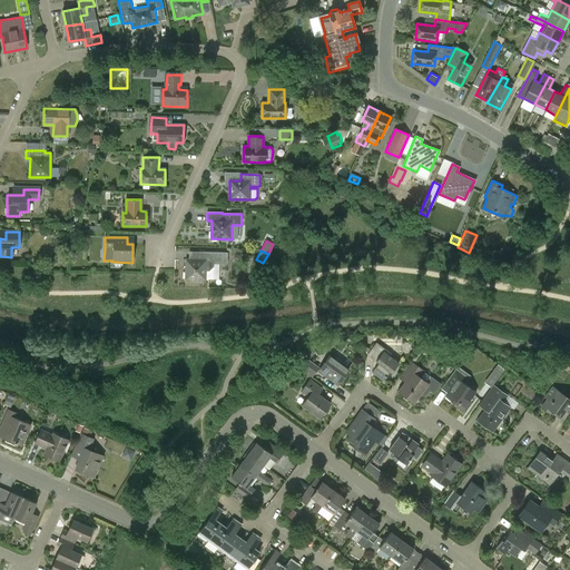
[(202,279),(205,279),(213,279),(213,264),(224,265),(226,263),(226,253),(189,252),(188,266),(186,266),(186,279),(190,279),(190,282),(202,283),(202,279)]
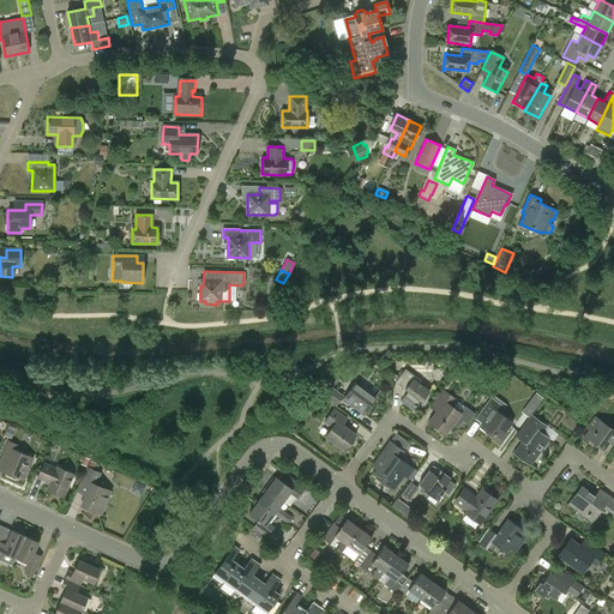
[(416,377),(413,374),(407,369),(397,381),(403,386),(402,401),(414,410),(423,397),(426,399),(431,392),(414,379),(416,377)]
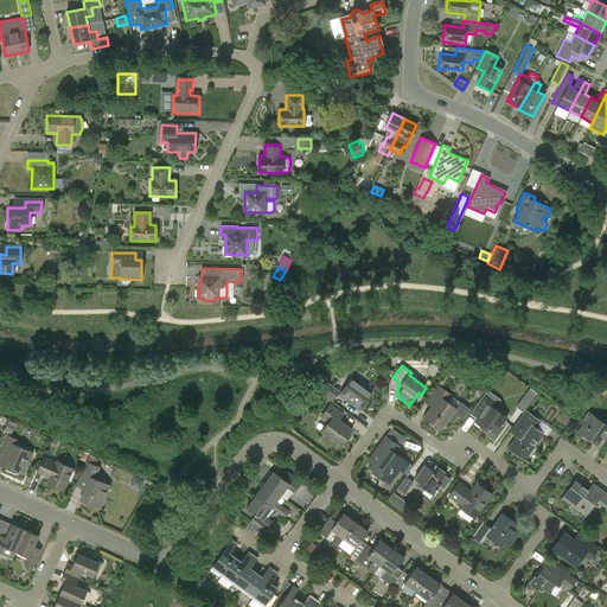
[(351,379),(340,396),(360,410),(372,395),(351,379)]
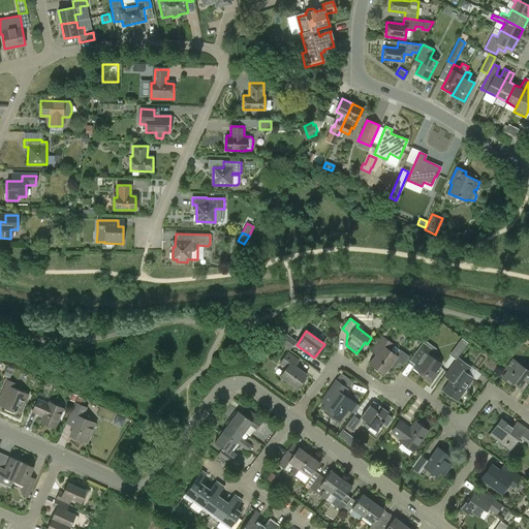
[(279,342),(290,350),(297,341),(285,333),(279,342)]
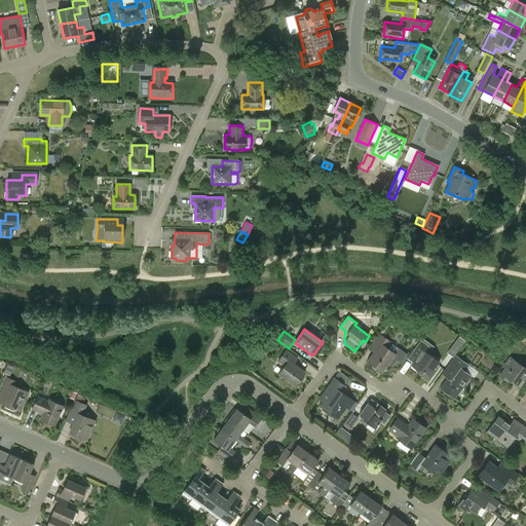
[(407,355),(391,343),(380,335),(372,346),(377,350),(369,362),(382,372),(387,364),(390,365),(393,365),(396,363),(398,361),(401,364),(407,355)]
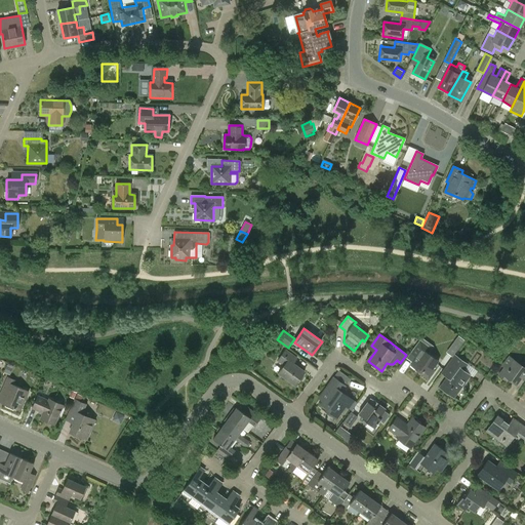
[(453,356),(463,338),(456,334),(446,352),(453,356)]
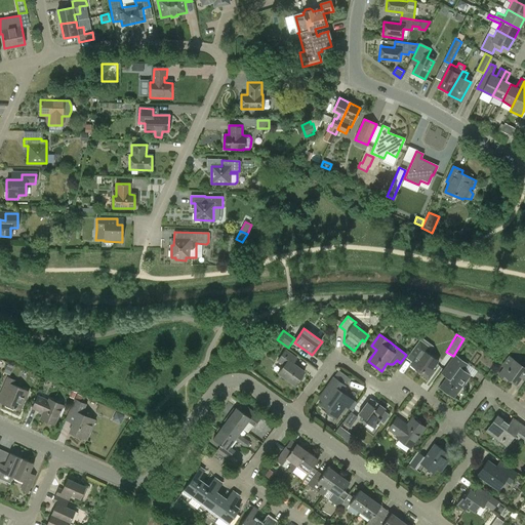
[(427,345),(420,340),(409,355),(415,360),(411,366),(428,377),(440,361),(423,350),(427,345)]
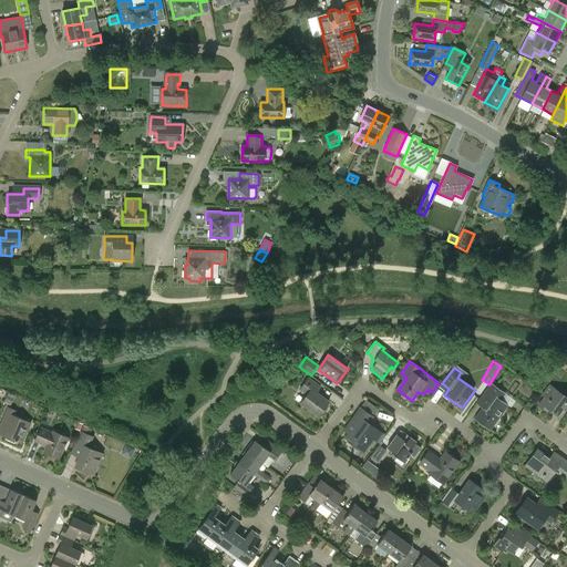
[(320,388),(308,379),(300,389),(307,394),(301,403),(319,416),(329,403),(317,393),(320,388)]
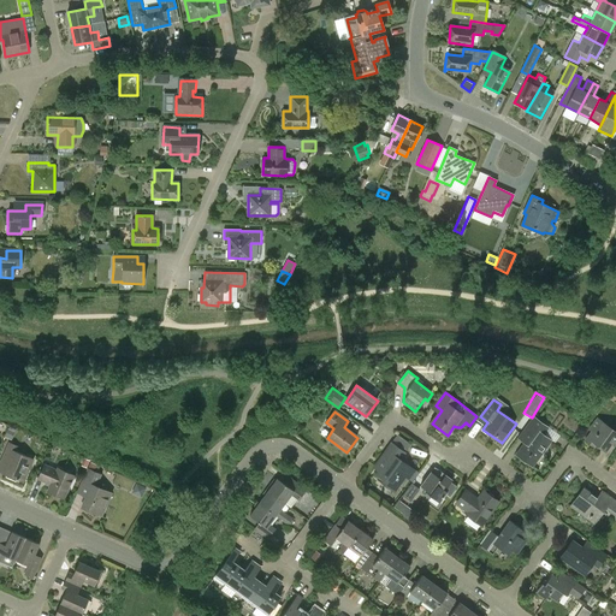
[(549,428),(534,418),(522,434),(529,439),(517,455),(533,467),(551,442),(544,436),(549,428)]
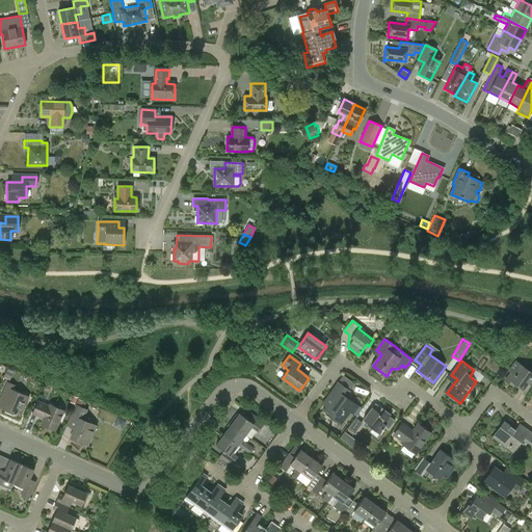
[(508,370),(511,373),(505,381),(512,387),(514,383),(523,391),(528,383),(531,386),(531,367),(528,371),(521,365),(522,365),(515,361),(508,370)]
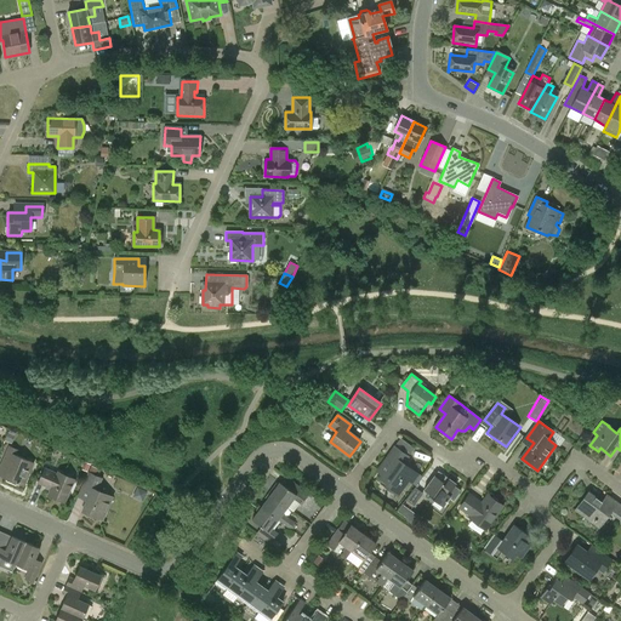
[(33,463),(28,461),(15,455),(17,450),(10,446),(0,466),(7,469),(5,477),(23,485),(29,472),(33,463)]
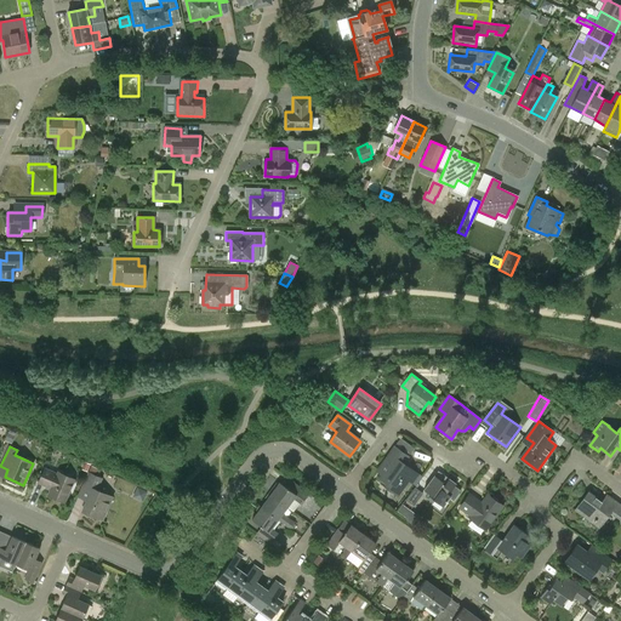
[(409,456),(396,446),(383,463),(388,467),(380,478),(392,486),(389,489),(398,495),(409,480),(411,483),(419,474),(404,463),(409,456)]
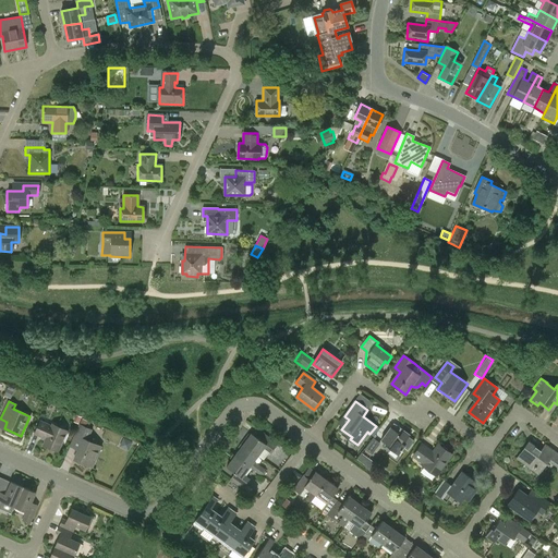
[(82,417),(79,425),(70,447),(77,450),(74,459),(92,466),(100,447),(85,440),(89,431),(87,429),(91,422),(82,417)]
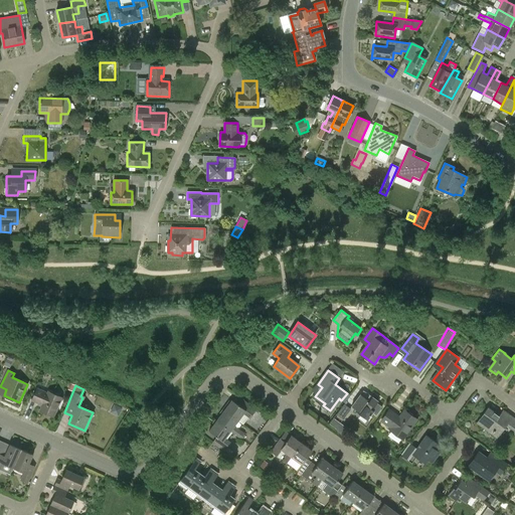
[(47,393),(36,388),(31,400),(41,404),(39,410),(53,416),(61,397),(47,391),(47,393)]
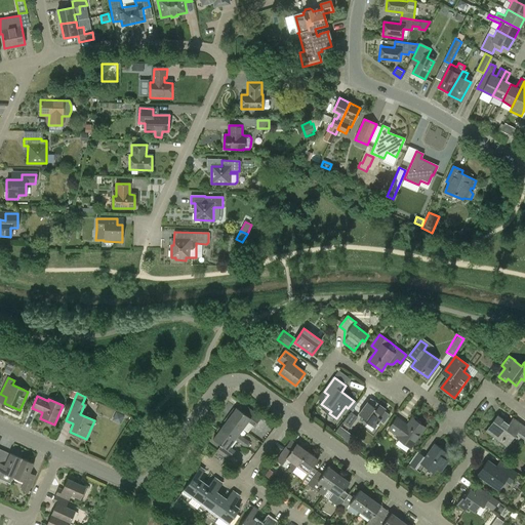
[(367,402),(368,402),(359,414),(367,421),(366,422),(375,429),(381,420),(384,421),(388,416),(382,413),(386,409),(377,403),(376,403),(370,398),(367,402)]
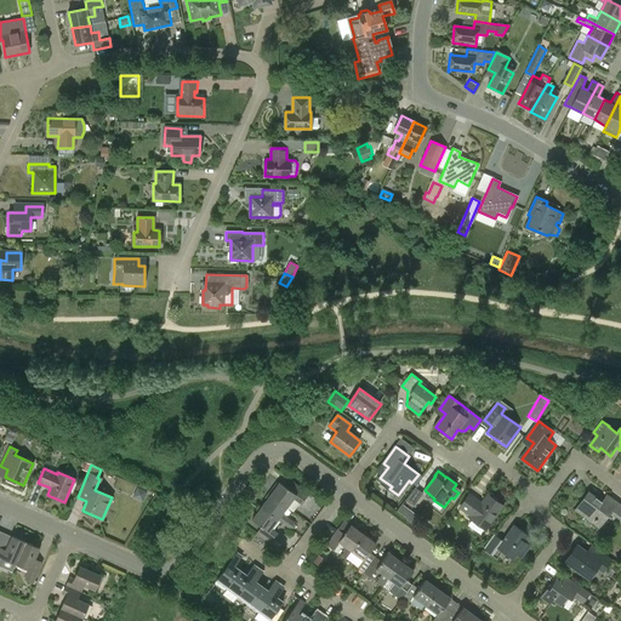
[(280,483),(271,495),(286,507),(294,511),(300,502),(302,503),(308,494),(294,483),(289,489),(280,483)]
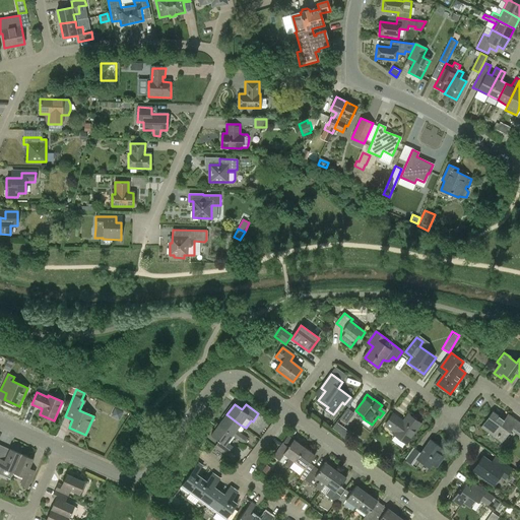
[(347,407),(339,418),(346,424),(353,412),(347,407)]
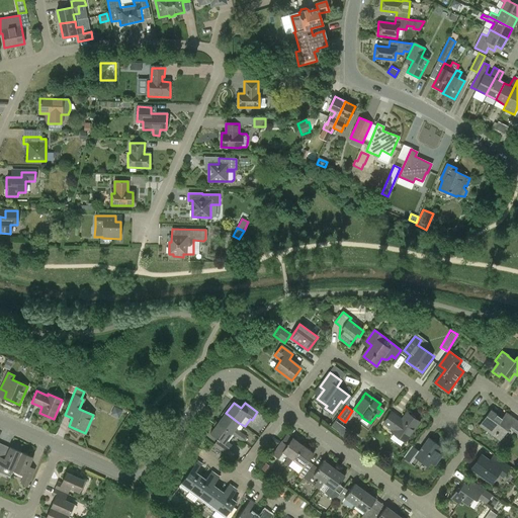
[(502,419),(491,411),(480,426),(501,440),(510,427),(517,432),(517,421),(506,413),(502,419)]
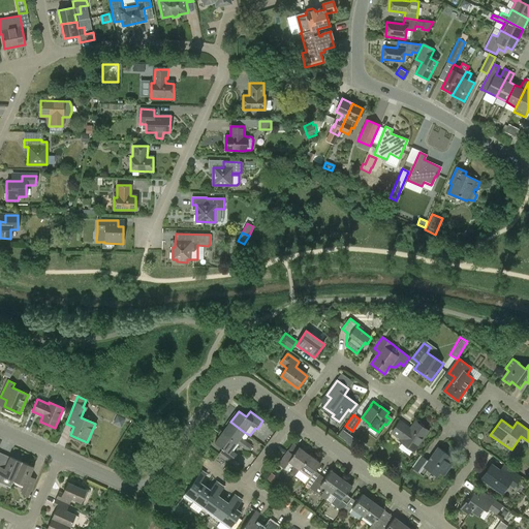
[(244,432),(230,422),(223,432),(237,442),(247,450),(251,445),(240,437),(244,432)]
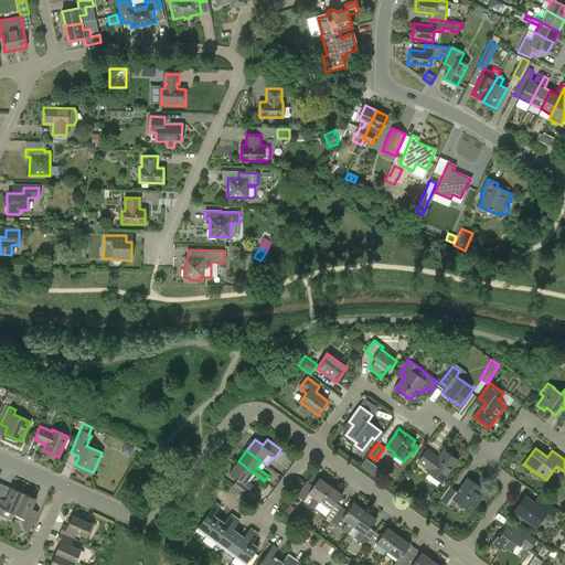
[(439,458),(427,450),(418,462),(429,470),(428,472),(443,482),(458,461),(444,450),(439,458)]
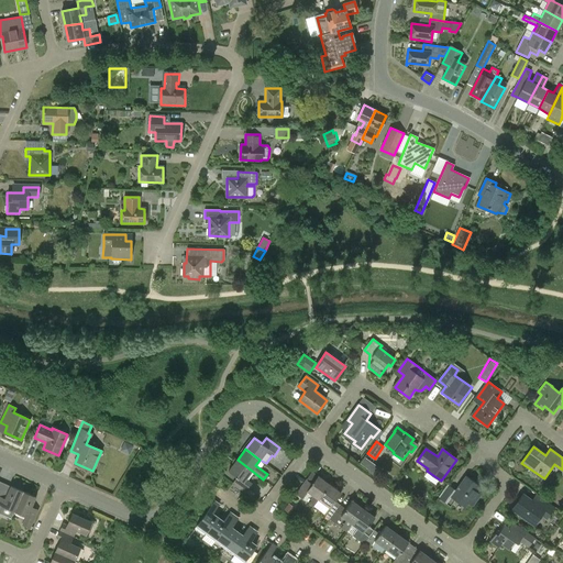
[(238,477),(233,484),(246,494),(251,497),(254,493),(257,487),(253,484),(253,485),(245,479),(252,471),(238,460),(229,472),(238,477)]
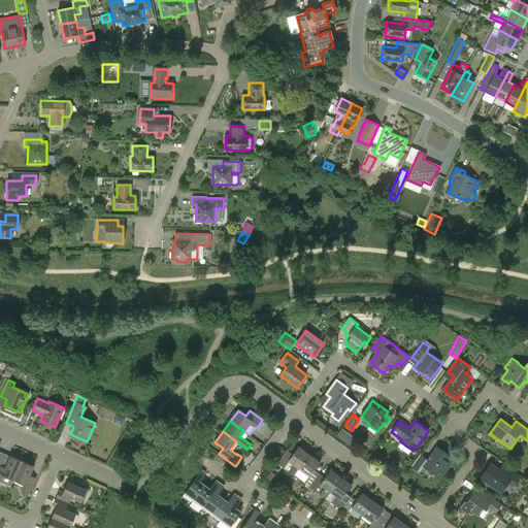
[(294,474),(309,454),(298,447),(293,454),(288,450),(277,463),(284,467),(289,461),(294,464),(290,472),(294,474)]
